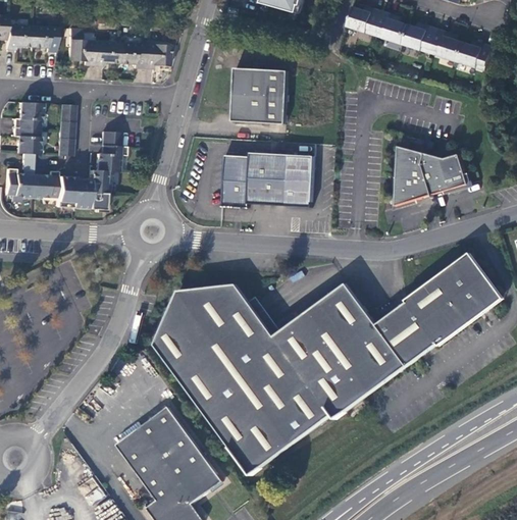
[(296,12),(299,0),(255,0),(255,1),(296,12)]
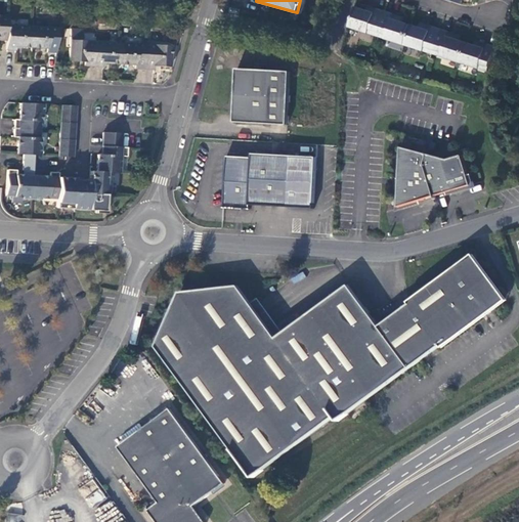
[(396,15),(363,5),(361,9),(350,6),(344,26),(366,33),(368,28),(373,30),(372,35),(394,42),(395,38),(401,39),(399,43),(422,50),(423,46),(428,48),(427,52),(428,52),(429,48),(434,50),(433,54),(477,68),(479,63),(484,66),(491,46),(474,40),(473,45),(450,38),(451,33),(419,23),(417,28),(394,20),(396,15)]
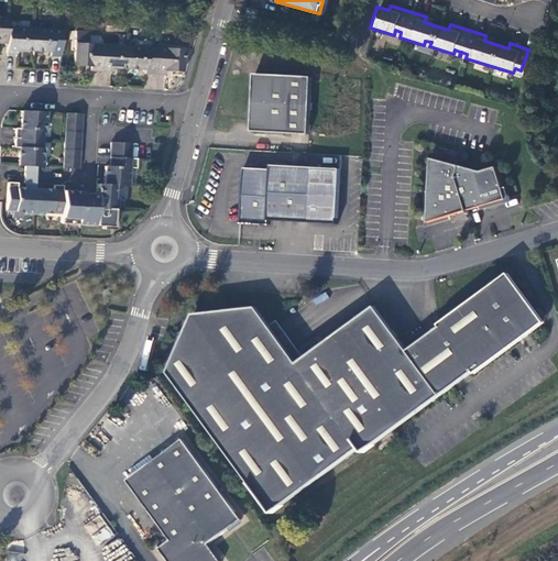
[(11,48),(28,50),(30,26),(2,24),(1,42),(1,52),(11,52),(11,48)]
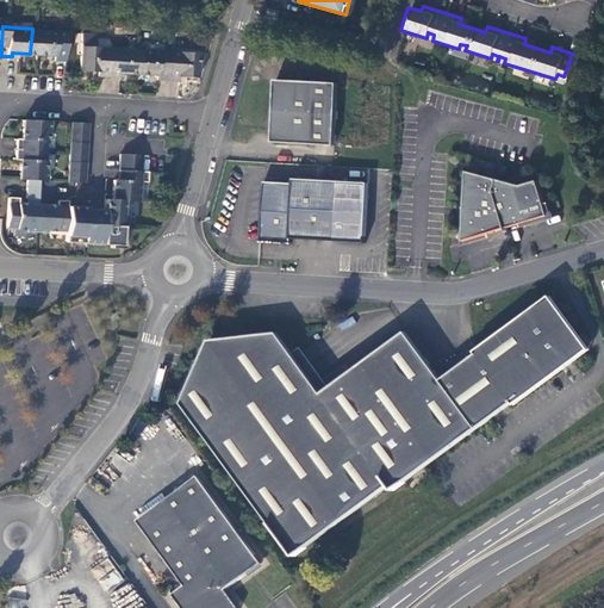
[(61,30),(32,29),(30,54),(48,54),(48,59),(60,60),(61,30)]
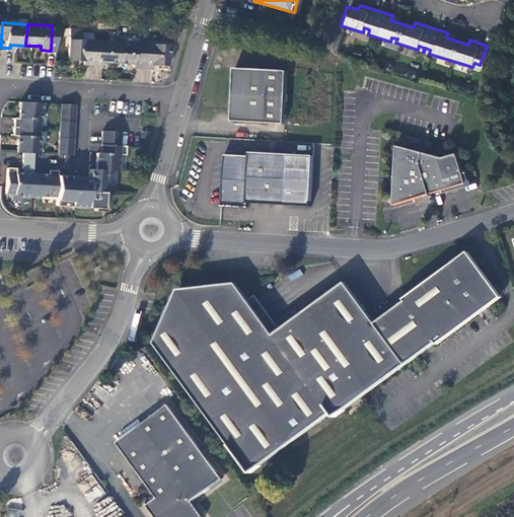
[(78,60),(78,63),(87,64),(89,39),(64,38),(63,59),(78,60)]
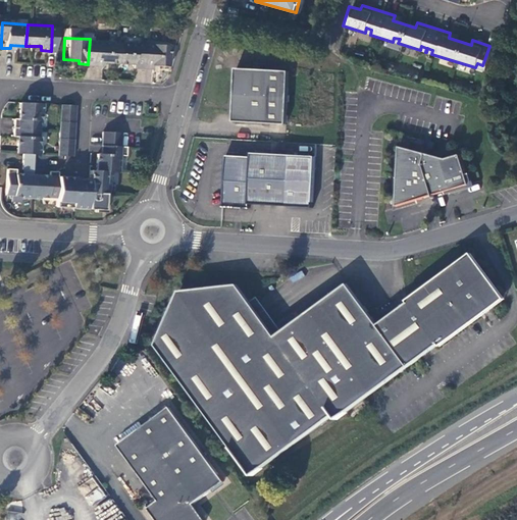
[(90,39),(88,64),(97,64),(98,61),(104,61),(113,62),(114,41),(90,39)]
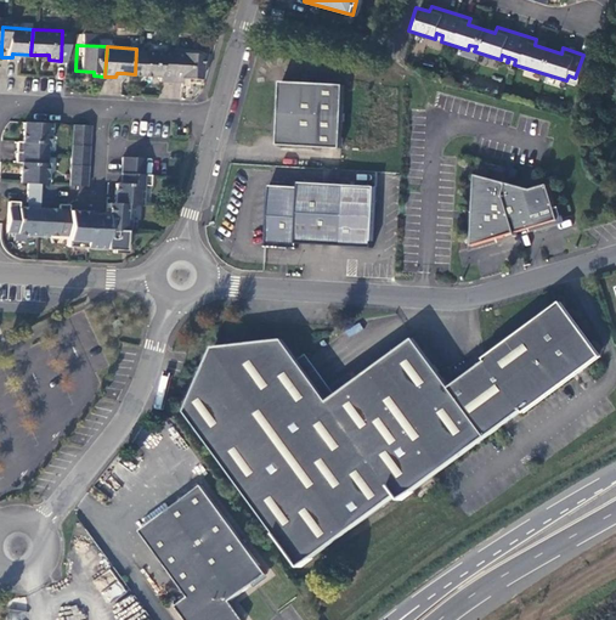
[(136,49),(135,74),(153,74),(153,79),(164,80),(167,50),(136,49)]
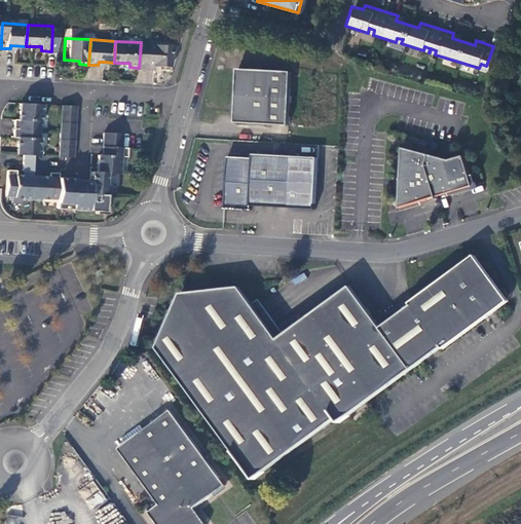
[(141,42),(139,68),(148,68),(149,65),(164,66),(165,44),(141,42)]
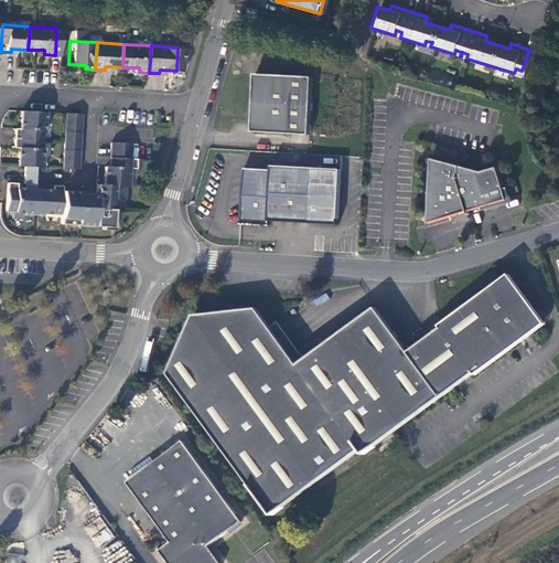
[(308,76),(250,73),(248,110),(251,110),(250,130),(304,134),(308,76)]
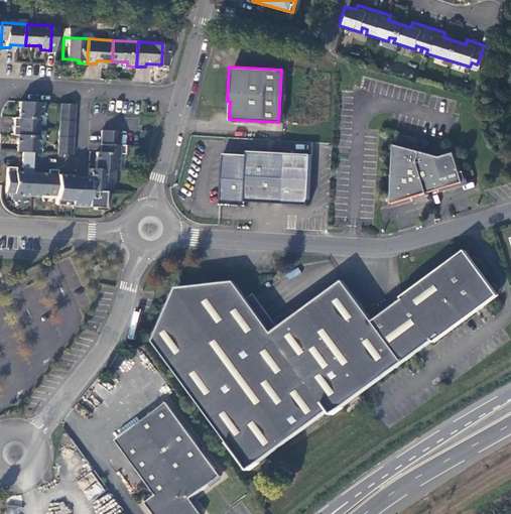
[(34,110),(36,110),(37,101),(14,100),(13,116),(8,116),(8,125),(33,126),(34,110)]
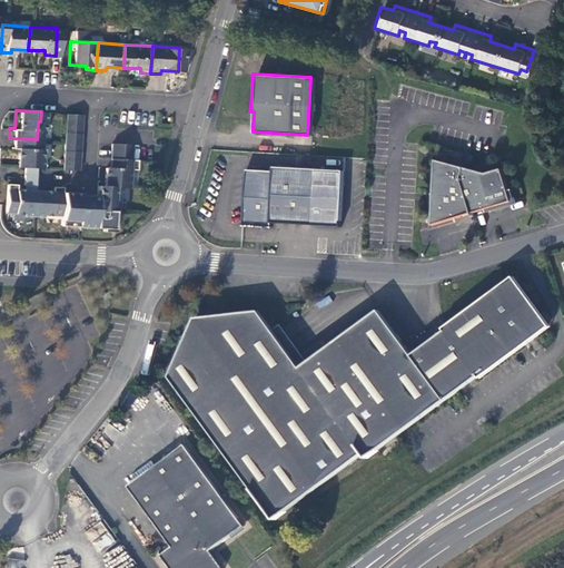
[(61,113),(58,168),(73,169),(77,114),(61,113)]
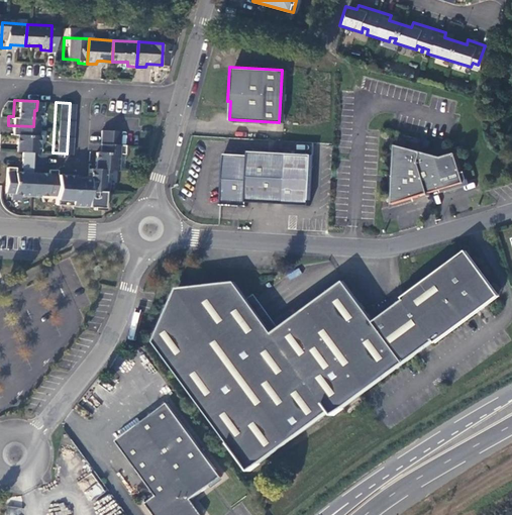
[(32,142),(33,126),(8,125),(7,133),(12,133),(11,150),(17,150),(27,151),(34,151),(34,142),(32,142)]
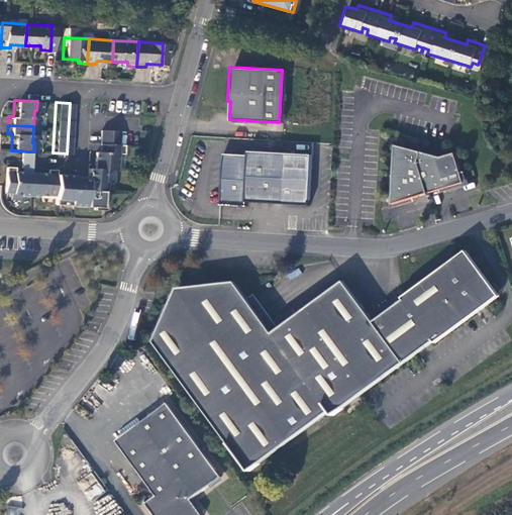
[(96,128),(96,142),(114,143),(115,129),(96,128)]
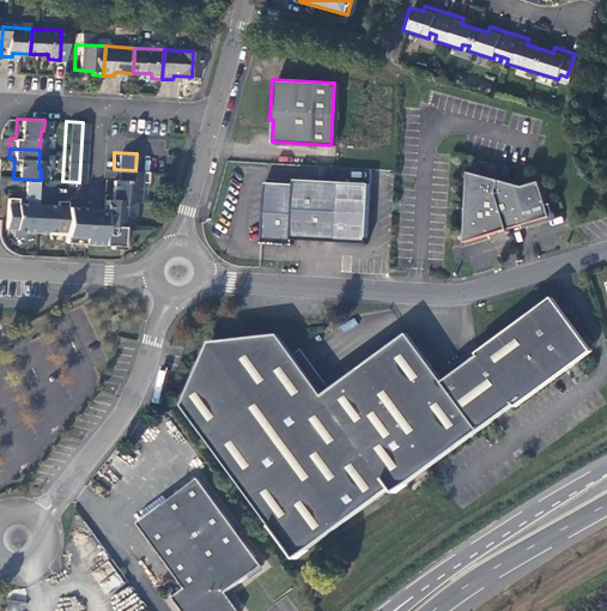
[(108,179),(107,199),(117,199),(133,200),(134,181),(141,181),(141,170),(135,170),(114,169),(113,179),(108,179)]
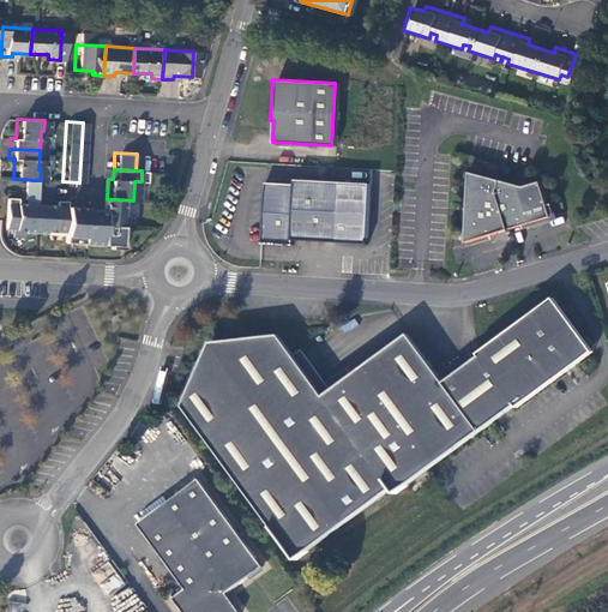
[(497,179),(458,169),(461,241),(504,228),(493,192),(497,179)]
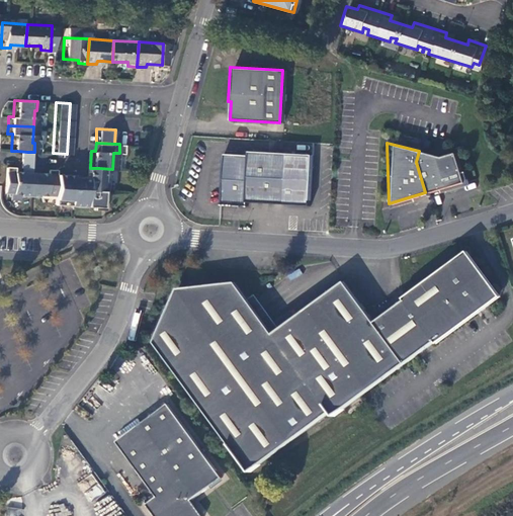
[(309,154),(283,153),(245,150),(245,154),(220,153),(217,203),(243,204),(243,201),(280,203),(306,204),(309,154)]
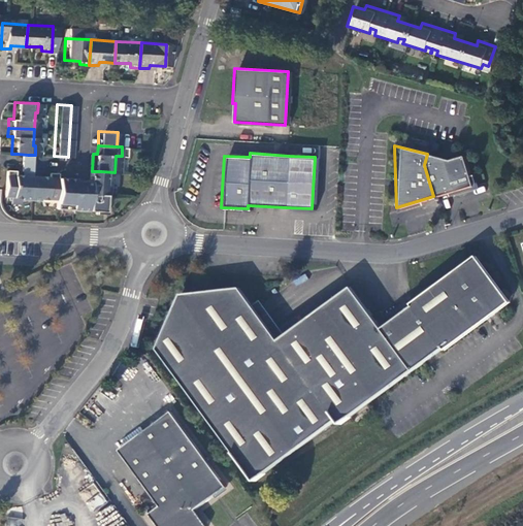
[(17,198),(26,199),(27,175),(28,155),(18,154),(17,169),(20,170),(19,174),(10,174),(10,169),(2,169),(0,195),(17,196),(17,198)]
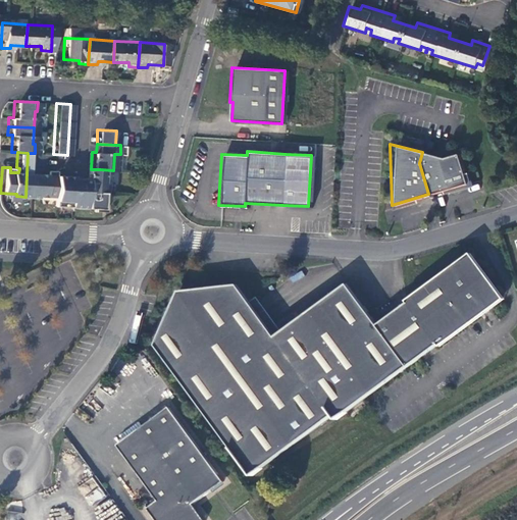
[(442,157),(422,152),(419,163),(428,194),(465,183),(457,153),(442,157)]
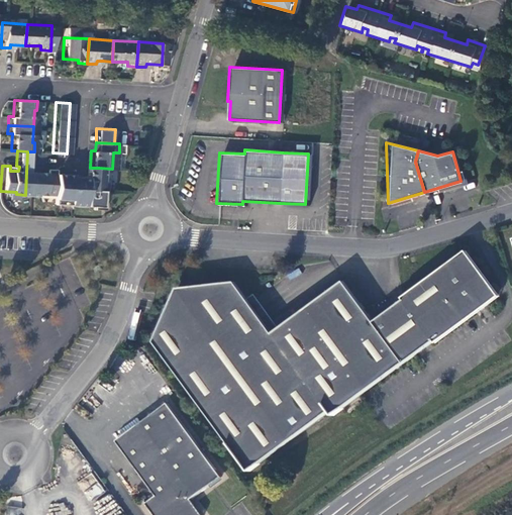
[(50,194),(50,203),(96,206),(97,190),(100,191),(101,180),(98,180),(99,168),(90,168),(84,167),(83,177),(77,177),(77,175),(52,173),(50,194)]
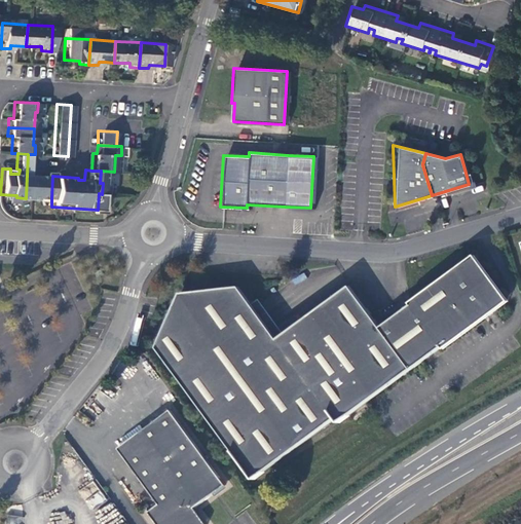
[(43,176),(27,175),(26,198),(35,198),(35,196),(51,197),(52,176),(53,172),(44,171),(43,176)]
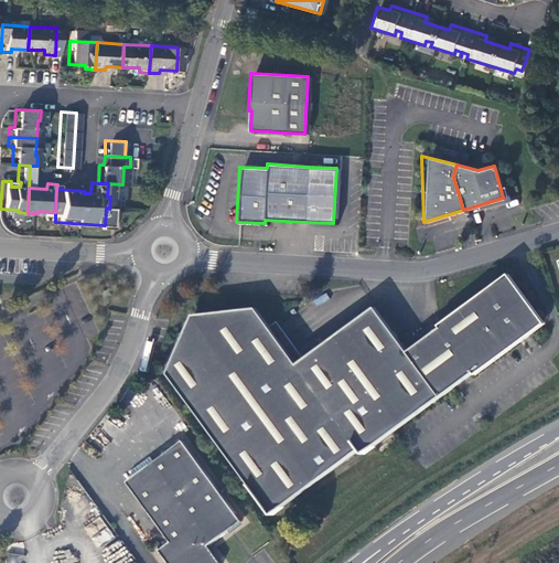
[(470,371),(515,339),(516,340),(527,332),(526,330),(538,321),(505,276),(405,350),(372,306),(301,357),(293,362),(267,325),(253,306),(189,314),(163,372),(267,513),(355,448),(358,453),(470,371)]
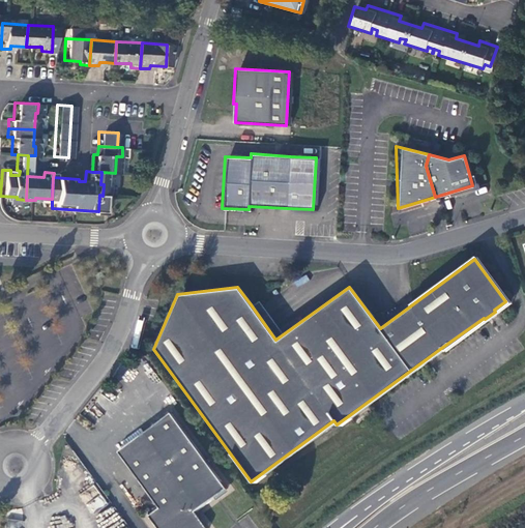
[(98,274),(95,269),(89,273),(92,279),(98,274)]
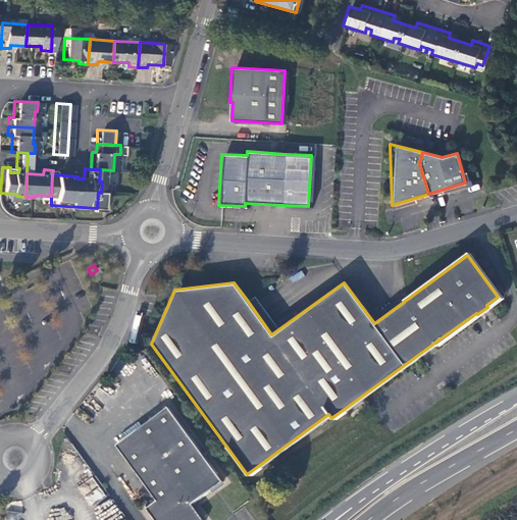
[(247,300),(271,334),(278,329),(253,295),(247,300)]
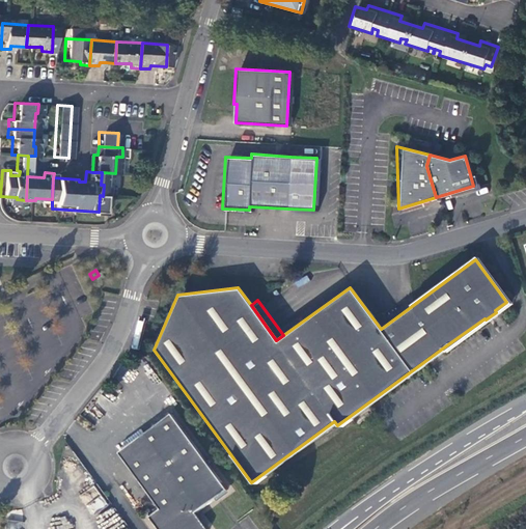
[(156,507),(145,516),(155,528),(204,528),(192,511),(223,488),(168,412),(114,451),(156,507)]
